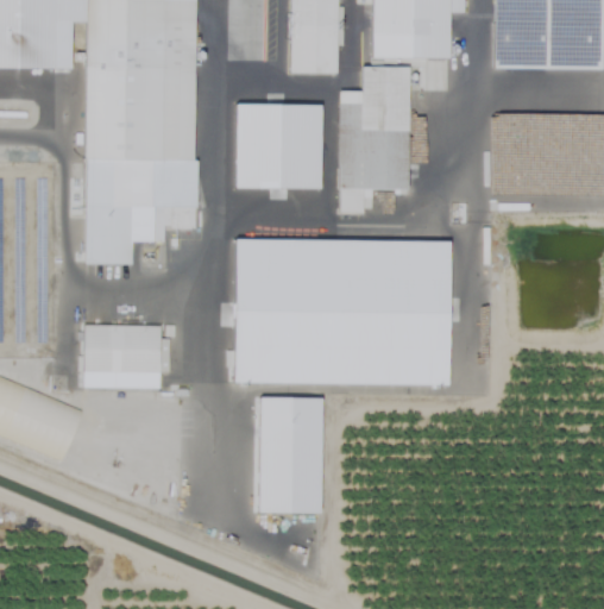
[(0,0),(0,68),(73,68),(73,23),(88,23),(87,264),(134,264),(134,242),(167,242),(167,228),(196,228),(197,0),(0,0)]
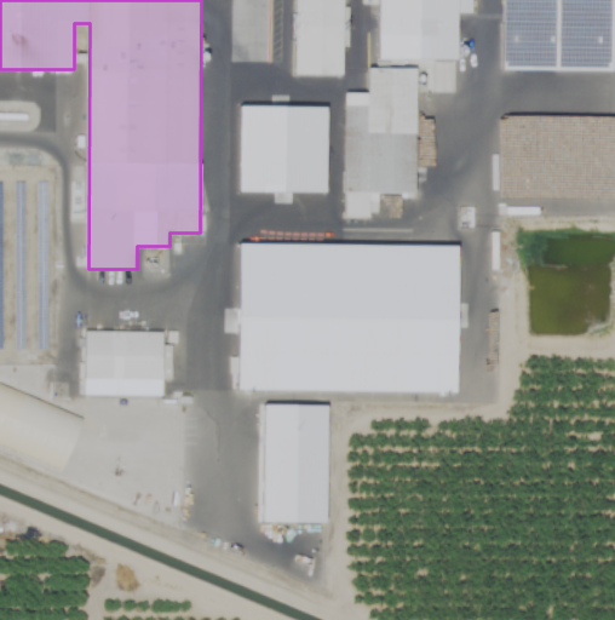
[(297,0),(297,74),(344,75),(345,45),(351,45),(351,7),(345,7),(345,0),(297,0)]
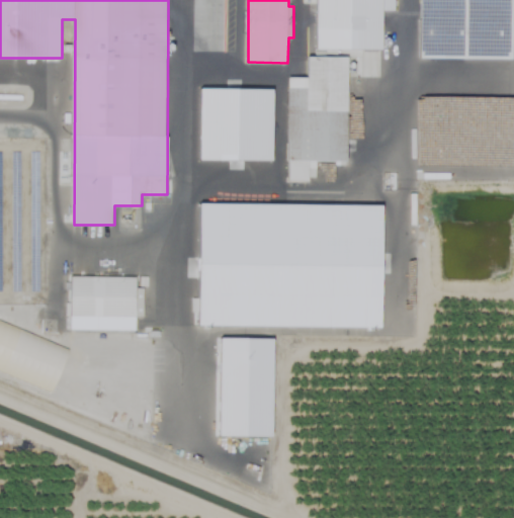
[(382,50),(383,10),(397,11),(396,0),(317,0),(317,49),(382,50)]
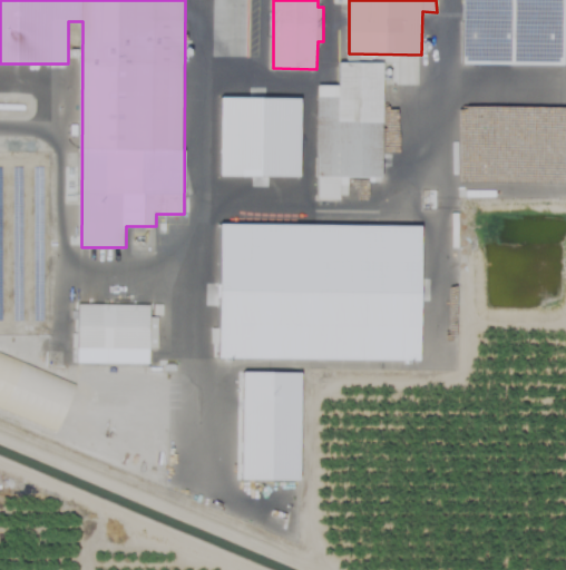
[(319,86),(319,197),(350,198),(350,178),(383,178),(384,62),(341,62),(340,86),(319,86)]
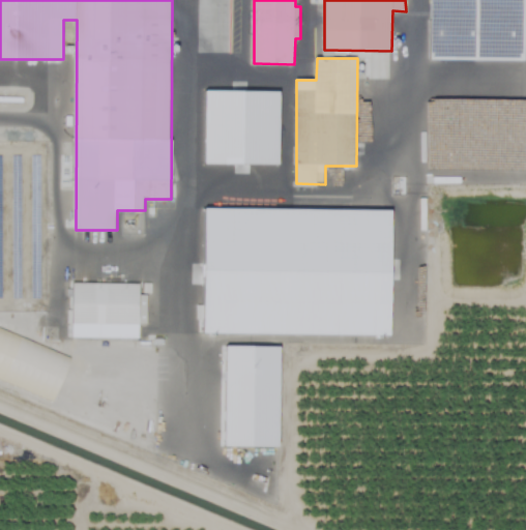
[(280,165),(281,91),(207,90),(206,164),(280,165)]
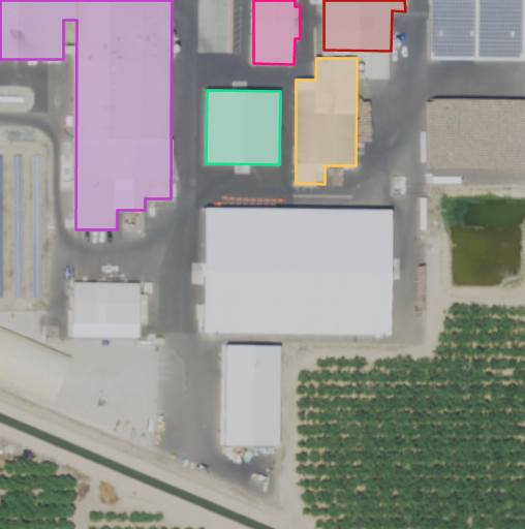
[(73,336),(140,337),(141,323),(148,323),(148,294),(141,294),(141,283),(74,282),(73,336)]
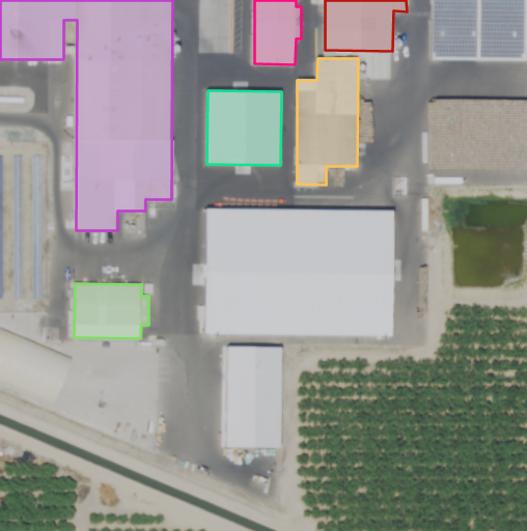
[(0,379),(55,401),(73,357),(0,328),(0,379)]
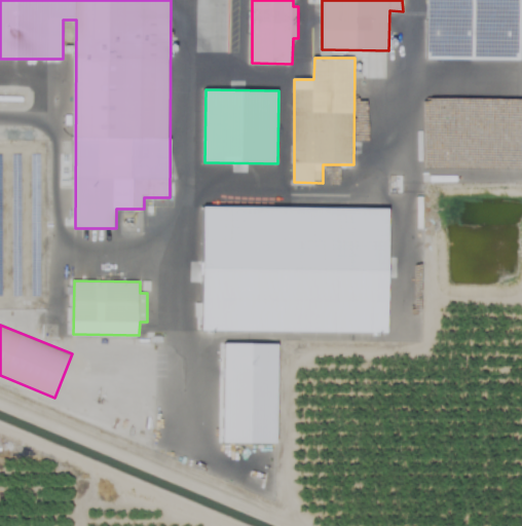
[(277,444),(280,344),(225,343),(224,443),(277,444)]
